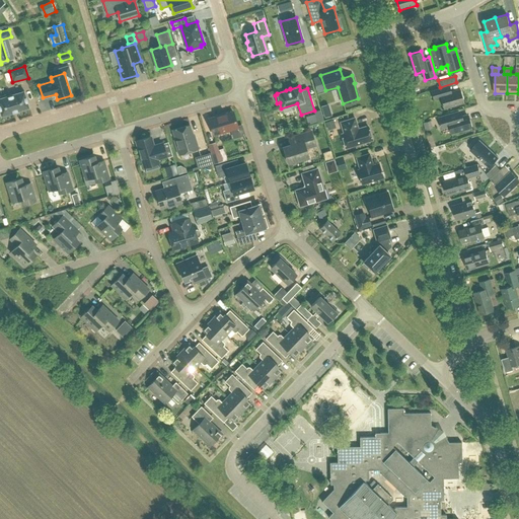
[(440,96),(443,107),(463,101),(459,90),(448,93),(446,87),(431,91),(433,98),(440,96)]
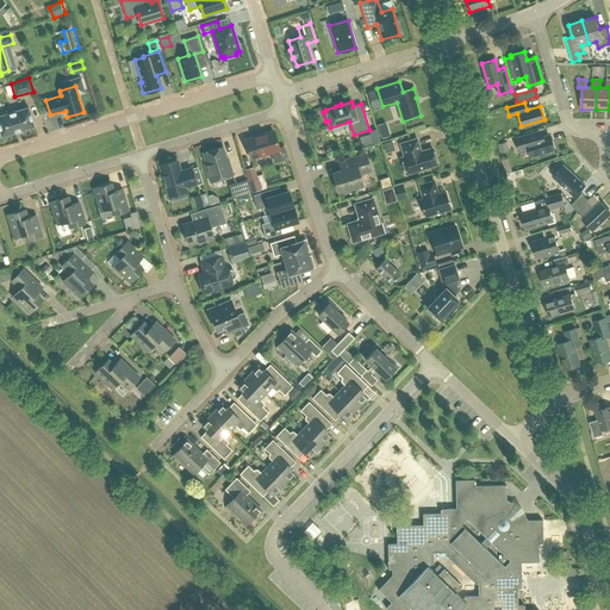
[(29,106),(7,113),(6,111),(0,112),(0,132),(1,136),(35,126),(29,106)]
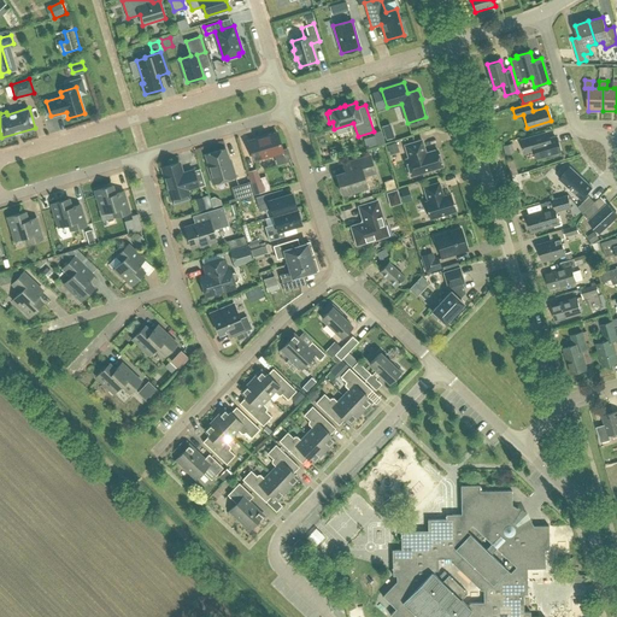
[(282,151),(277,133),(248,141),(253,160),(263,157),(264,159),(272,156),(272,154),(282,151)]
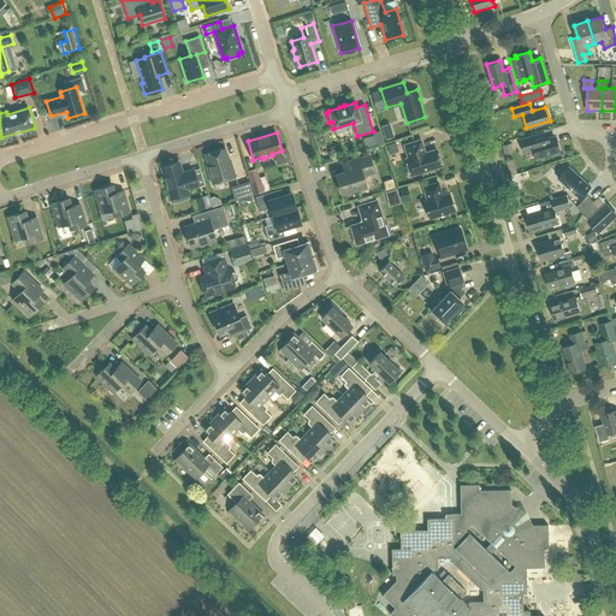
[(546,140),(544,132),(520,140),(523,152),(533,149),(535,158),(558,150),(555,137),(546,140)]
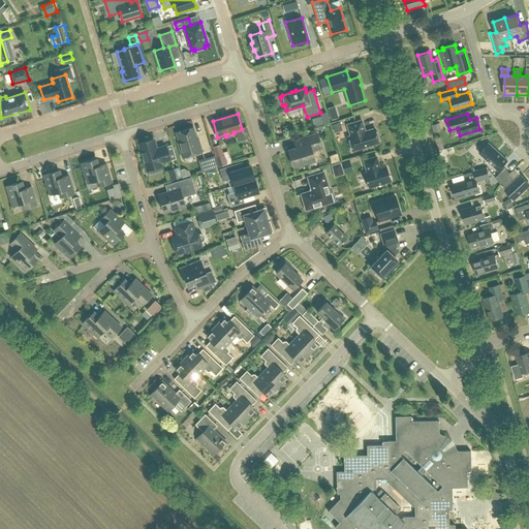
[(317,127),(325,124),(323,116),(314,119),(317,127)]
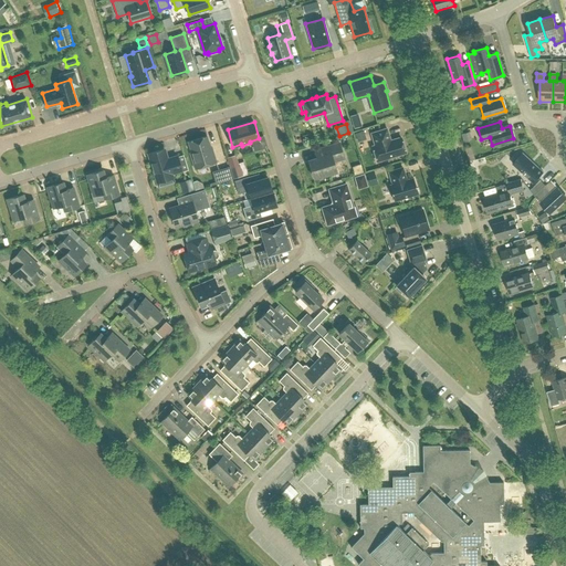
[(390,140),(386,128),(370,134),(375,146),(371,146),(377,161),(405,153),(400,137),(390,140)]
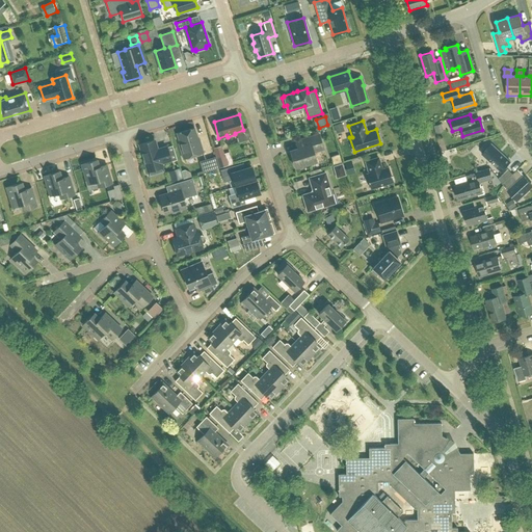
[(198,143),(194,128),(177,133),(180,143),(179,143),(183,158),(203,153),(200,143),(198,143)]
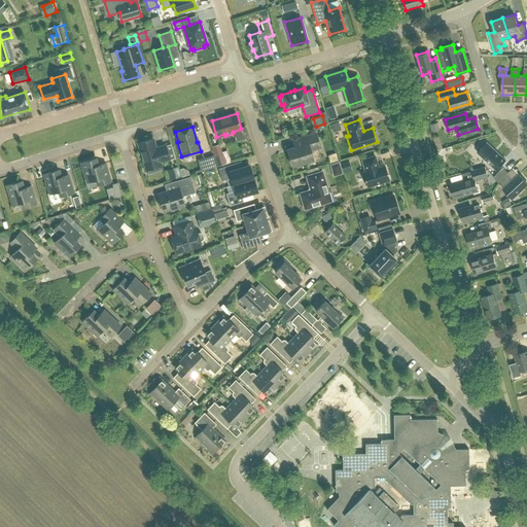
[(320,147),(316,133),(292,140),(294,147),(287,149),(292,166),(293,165),(294,167),(304,165),(303,163),(313,160),(310,150),(320,147)]
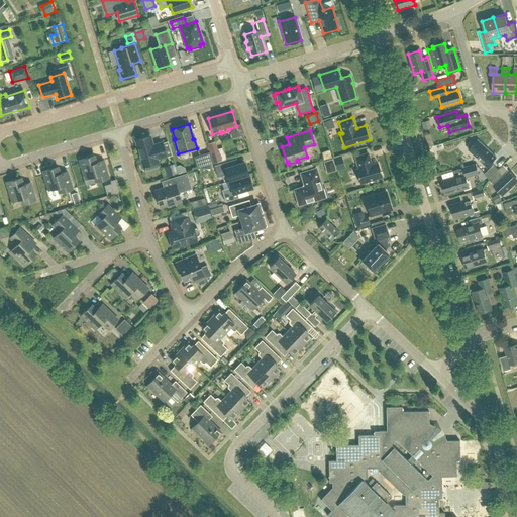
[(151,144),(149,136),(135,140),(142,166),(158,162),(157,159),(166,156),(162,142),(153,145),(151,144)]
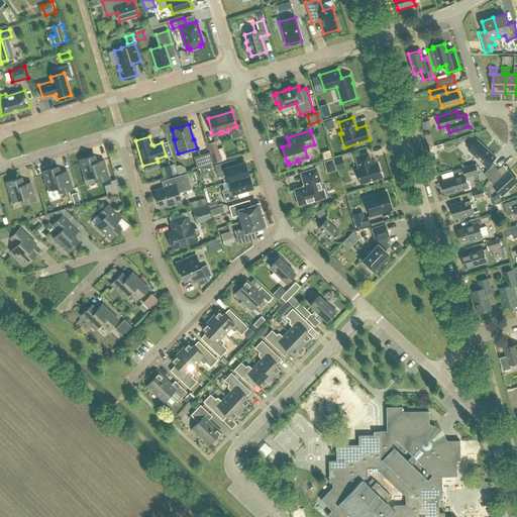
[(497,157),(478,139),(469,149),(488,167),(497,157)]
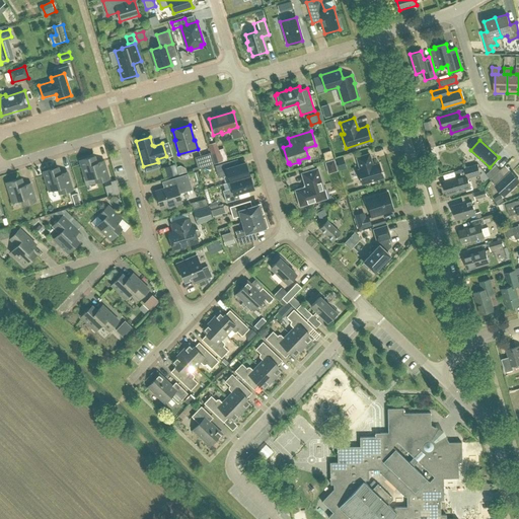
[(222,161),(216,142),(208,144),(214,163),(222,161)]
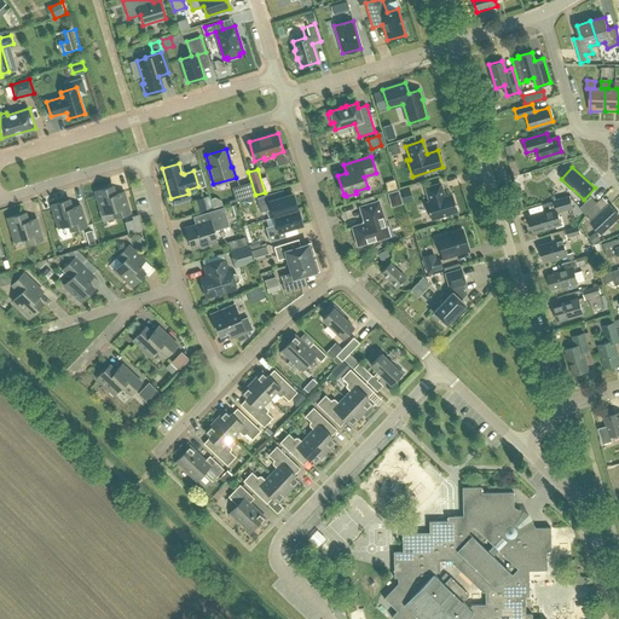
[(392,191),(399,187),(397,180),(388,183),(392,191)]
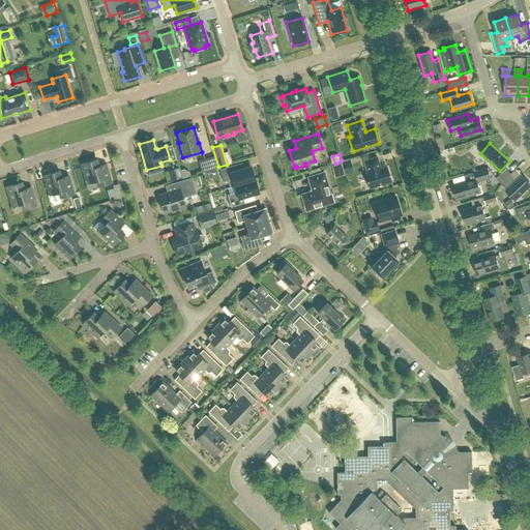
[(217,167),(214,156),(199,160),(202,172),(217,167)]
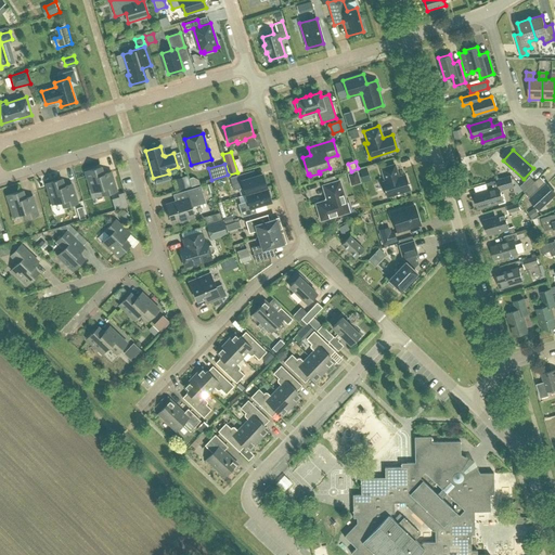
[(398,177),(394,165),(381,168),(385,181),(382,182),(386,196),(410,190),(404,175),(398,177)]
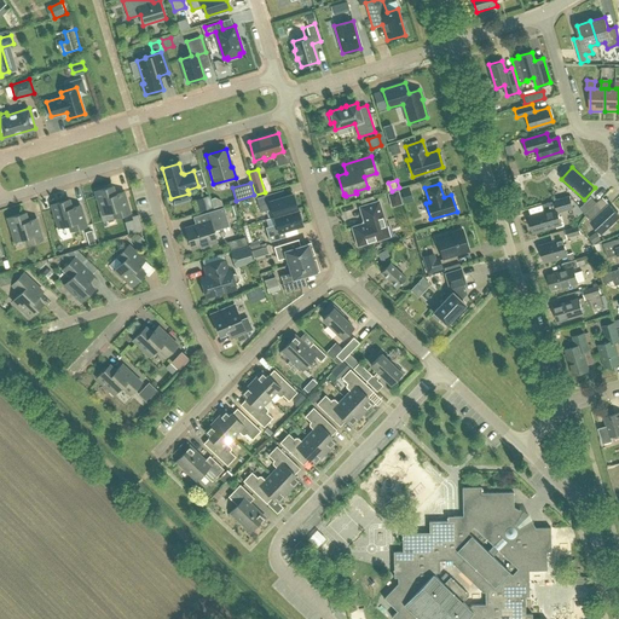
[(115,194),(113,186),(94,191),(102,214),(111,210),(114,218),(129,213),(123,191),(115,194)]
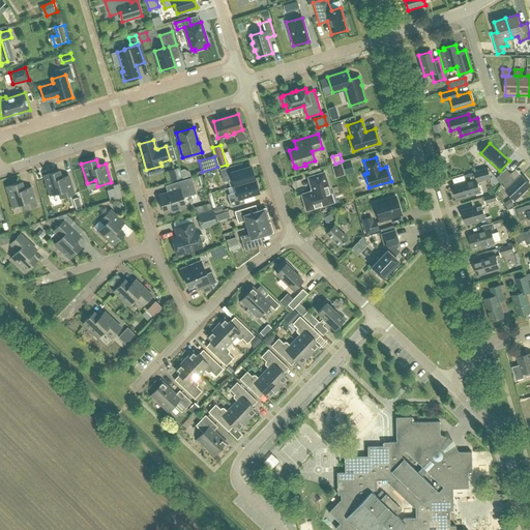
[(345,175),(341,163),(331,166),(335,178),(345,175)]
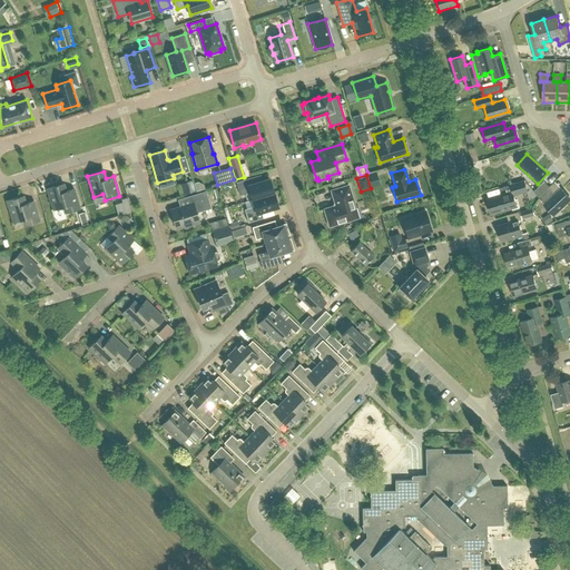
[(252,199),(274,193),(269,179),(253,184),(251,177),(236,183),(239,195),(251,193),(252,199)]
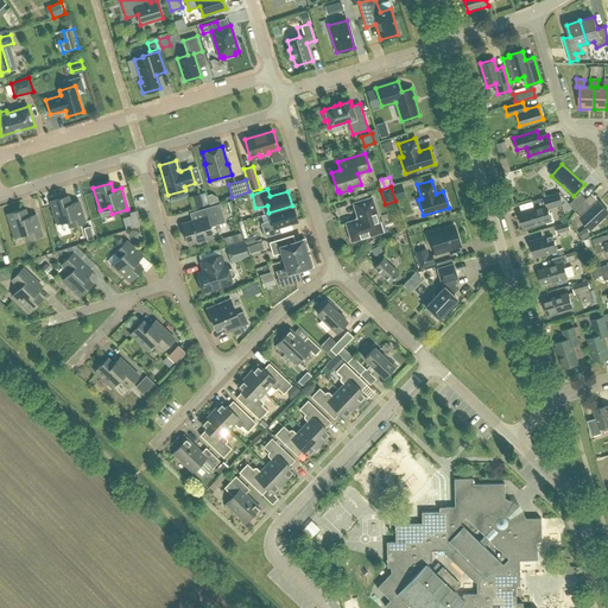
[(171,196),(173,202),(189,197),(188,191),(171,196)]
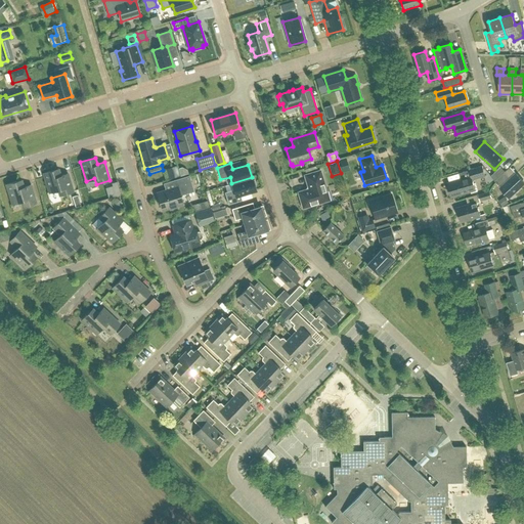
[(451,197),(476,189),(472,177),(485,173),(482,165),(469,169),(471,177),(468,178),(468,177),(447,183),(451,197)]
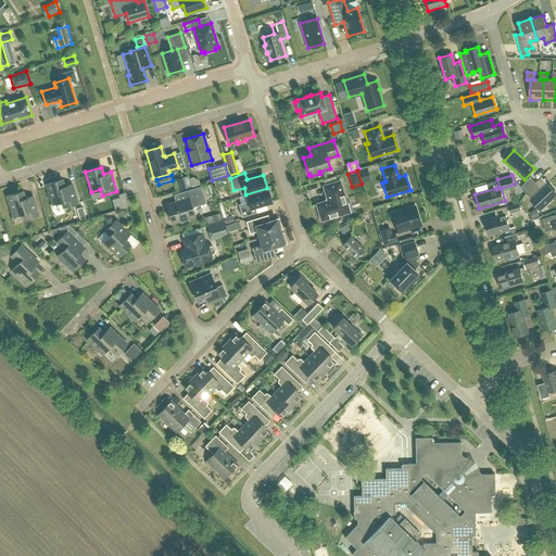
[(180,178),(181,188),(191,188),(190,178),(180,178)]
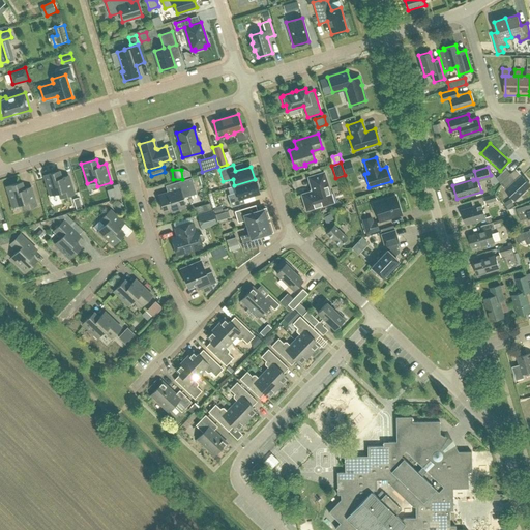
[(497,179),(501,183),(510,174),(505,170),(497,179)]
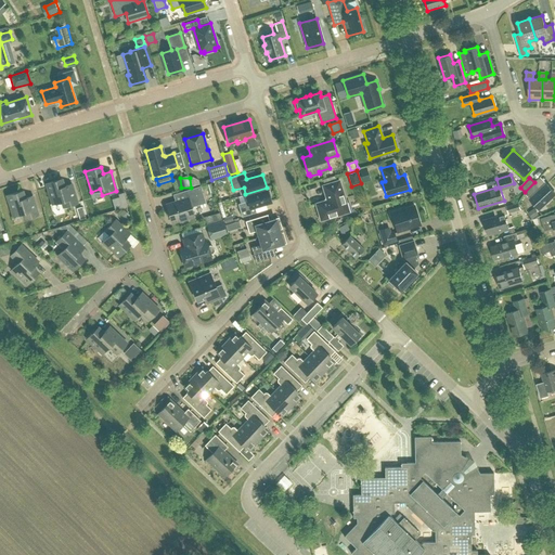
[(64,185),(62,179),(46,183),(52,204),(61,201),(63,207),(77,203),(72,183),(64,185)]
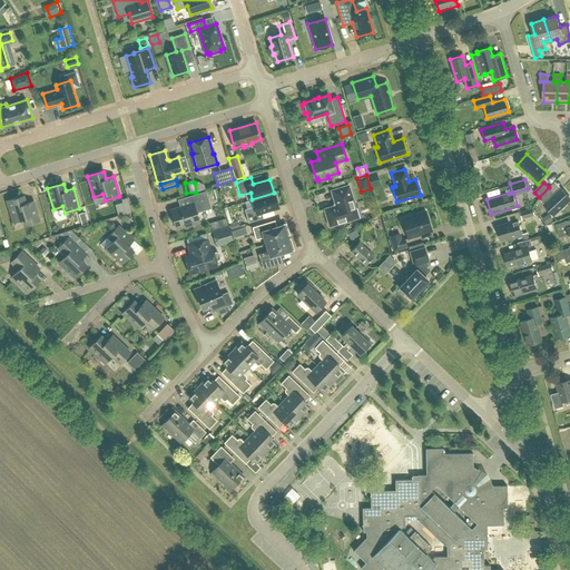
[(354,208),(347,186),(332,192),(335,204),(334,207),(325,209),(330,225),(349,219),(349,222),(360,218),(356,207),(354,208)]
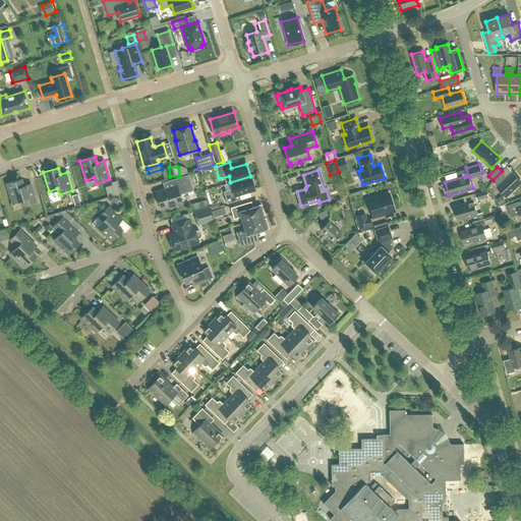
[(502,171),(493,180),(506,195),(520,181),(520,180),(513,172),(508,178),(502,171)]
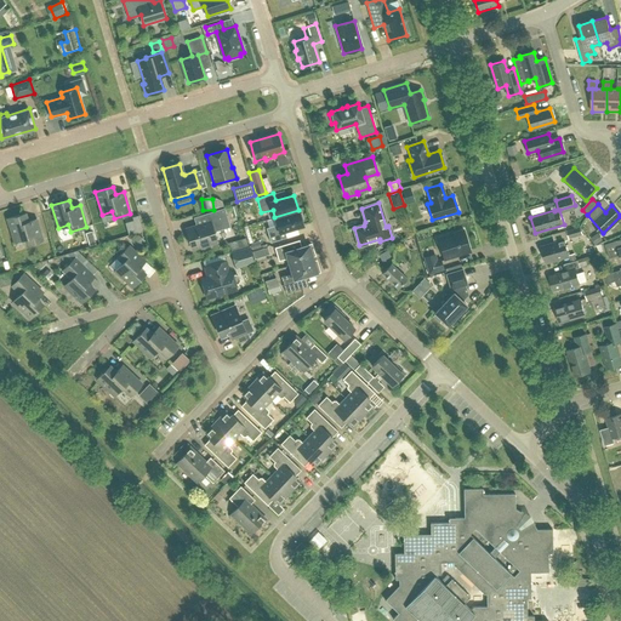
[(229,227),(223,209),(205,215),(208,223),(186,229),(188,234),(186,237),(188,243),(191,244),(192,249),(200,246),(203,248),(209,246),(210,244),(216,241),(215,234),(216,231),(229,227)]
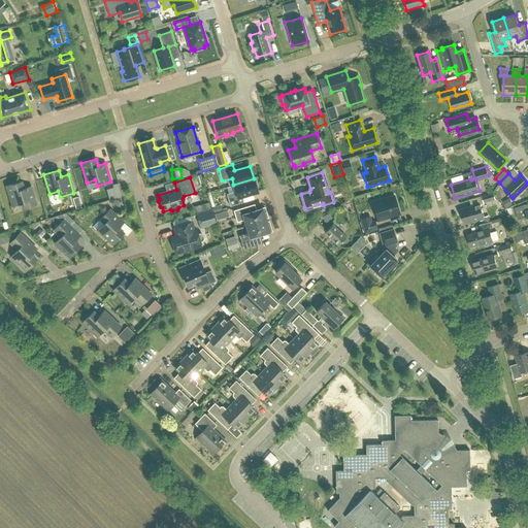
[(254,178),(233,185),(235,191),(226,194),(230,206),(243,202),(241,196),(257,191),(257,189),(258,187),(256,182),(254,180),(254,178)]
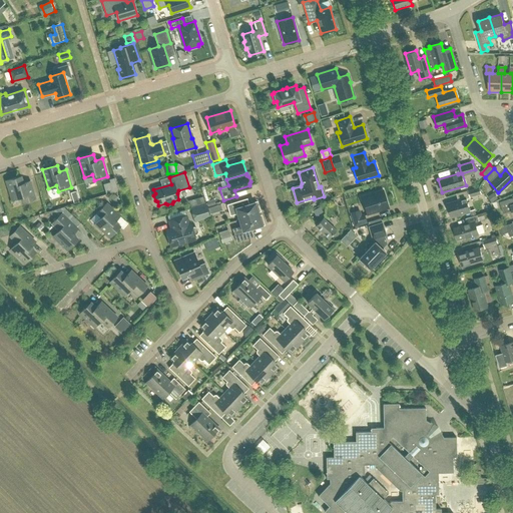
[(23,182),(21,176),(6,180),(12,199),(20,196),(22,202),(35,198),(30,180),(23,182)]
